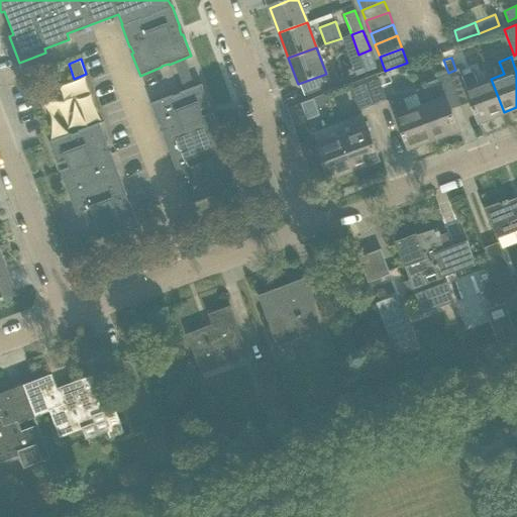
[(473,72),(462,76),(459,68),(455,70),(448,73),(458,97),(468,94),(479,122),(504,112),(491,79),(478,84),(473,72)]
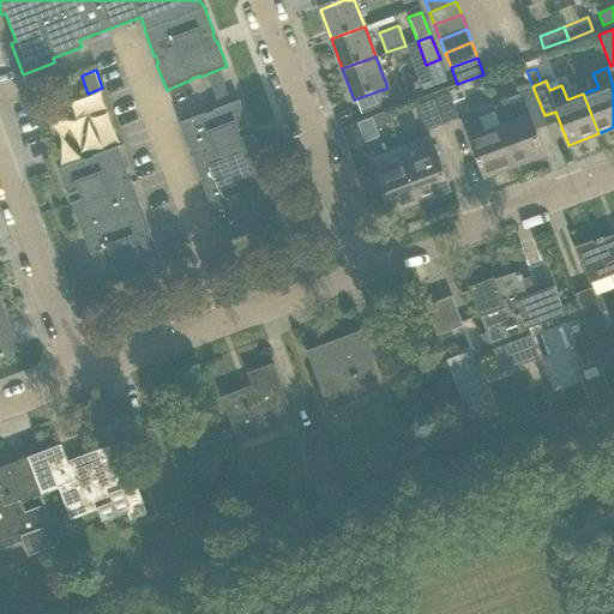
[(531,120),(545,115),(533,86),(519,91),(521,95),(505,101),(512,118),(499,122),(516,164),(545,154),(531,120)]
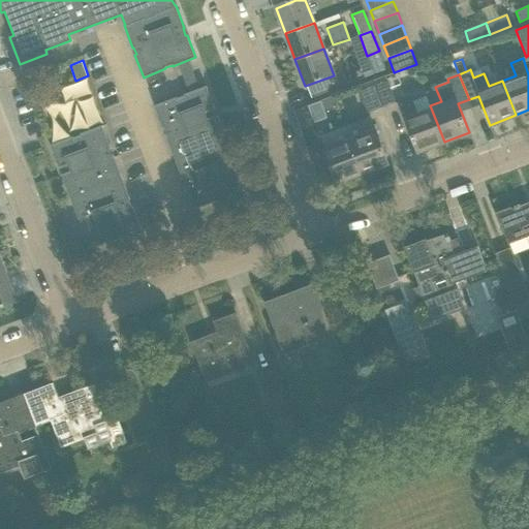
[(383,106),(396,101),(385,75),(373,80),(383,106)]
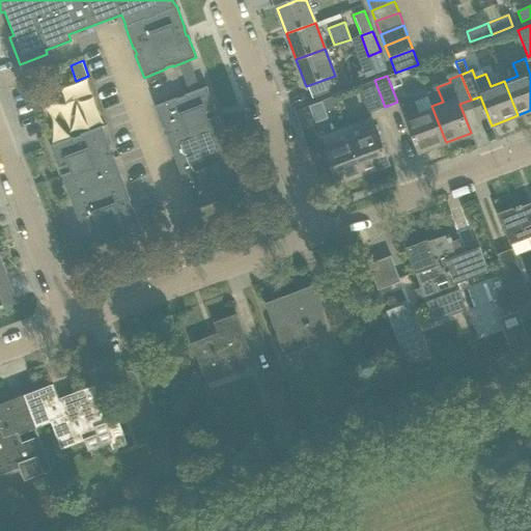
[(368,113),(385,107),(374,80),(359,86),(368,113)]
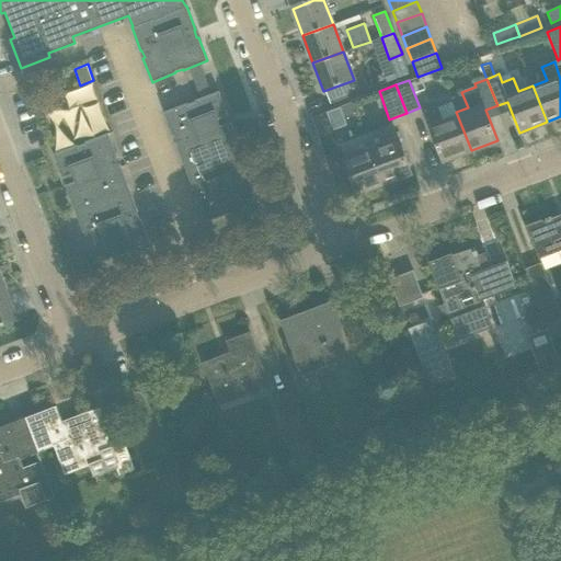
[(226,115),(227,115),(218,91),(194,100),(195,102),(187,104),(187,103),(163,112),(172,136),(174,135),(176,142),(175,144),(193,191),(195,191),(197,197),(196,198),(205,221),(229,213),(228,212),(236,208),(237,210),(260,202),(251,178),(250,178),(247,171),(249,170),(230,123),(229,123),(226,115)]
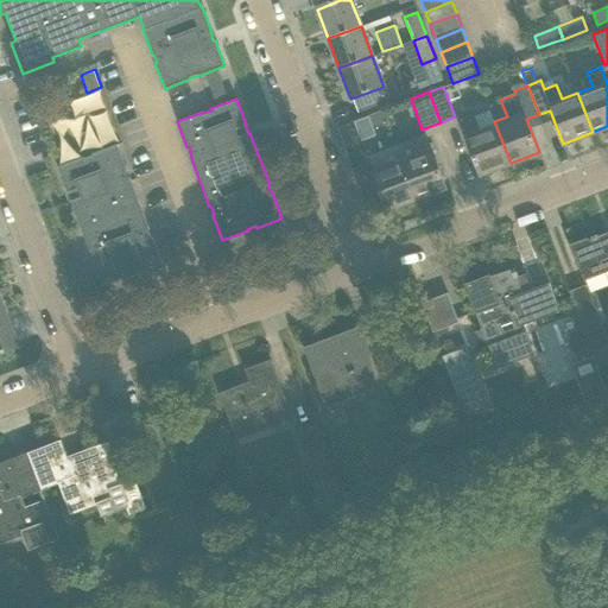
[(360,134),(387,124),(382,111),(355,121),(360,134)]
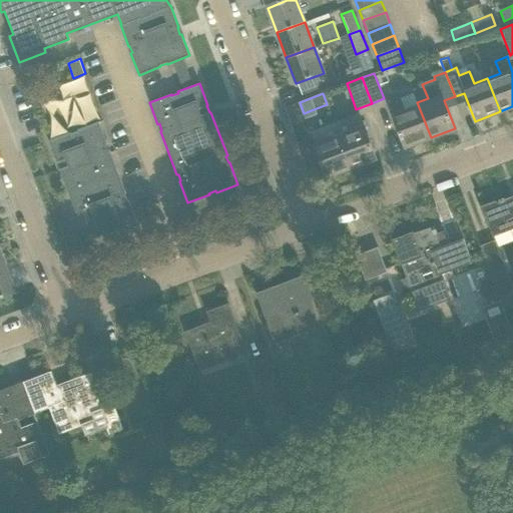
[(417,102),(404,108),(400,96),(389,101),(394,113),(393,113),(405,147),(431,137),(417,102)]
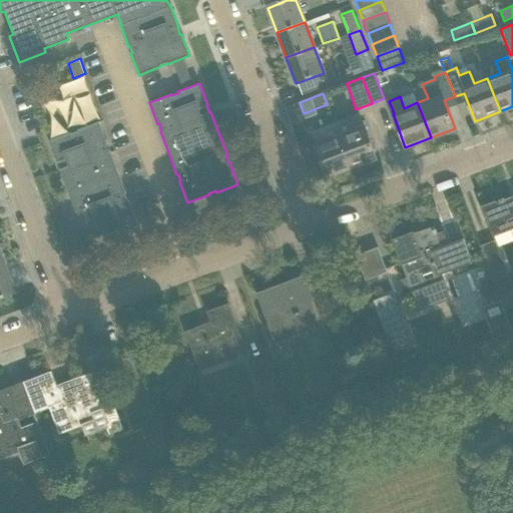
[(364,124),(363,125),(358,113),(335,122),(352,167),(376,158),(364,124)]
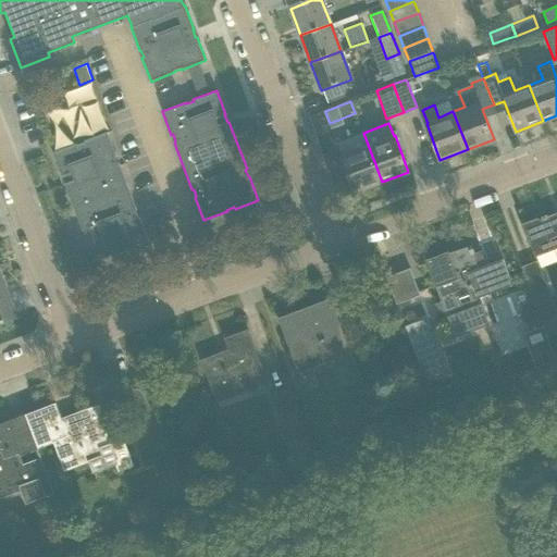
[(76,144),(52,152),(62,176),(63,176),(65,183),(64,184),(73,207),(79,223),(82,230),(84,230),(86,236),(85,237),(94,262),(118,254),(118,252),(118,251),(124,248),(125,250),(149,242),(139,217),(138,217),(135,210),(136,209),(127,186),(120,164),(119,163),(118,163),(115,157),(116,156),(108,132),(107,133),(86,140),(84,141),(84,143),(81,144),(77,145),(76,144)]
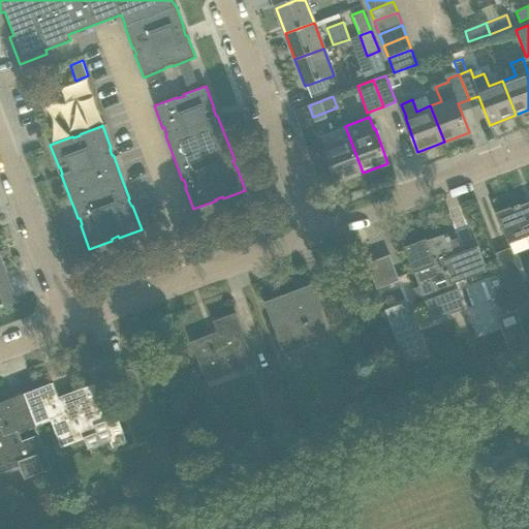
[(337,183),(363,173),(345,126),(319,135),(337,183)]
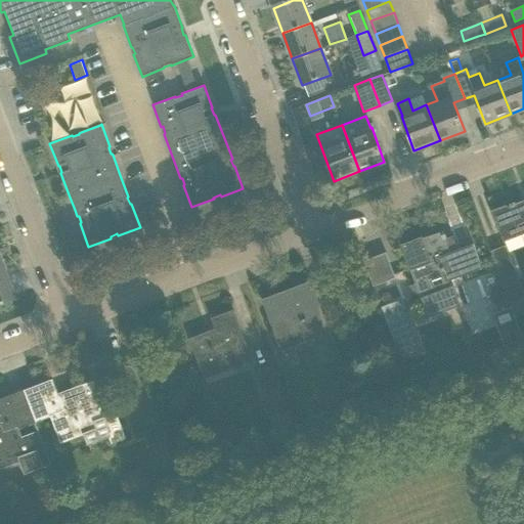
[(523,201),(493,213),(504,242),(523,233),(523,201)]
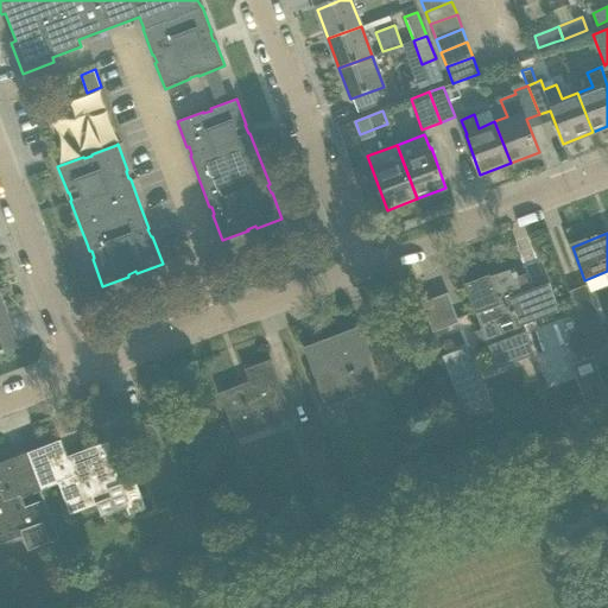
[(489,276),(466,284),(474,306),(495,363),(496,367),(511,362),(502,340),(526,331),(524,323),(558,310),(557,305),(549,284),(521,293),(515,277),(518,277),(515,272),(514,273),(513,268),(491,278),(489,276)]
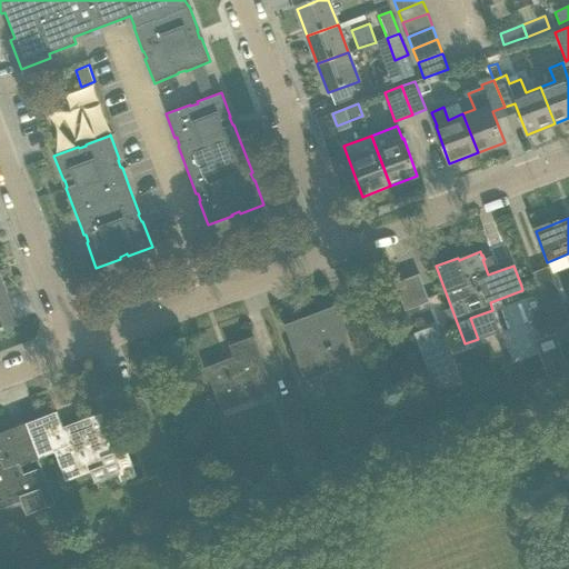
[(553,328),(568,321),(568,318),(549,267),(531,273),(553,328)]
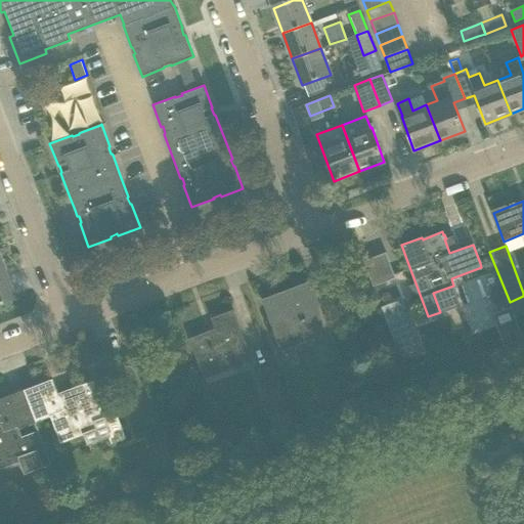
[(0,302),(13,298),(5,274),(0,275),(0,302)]
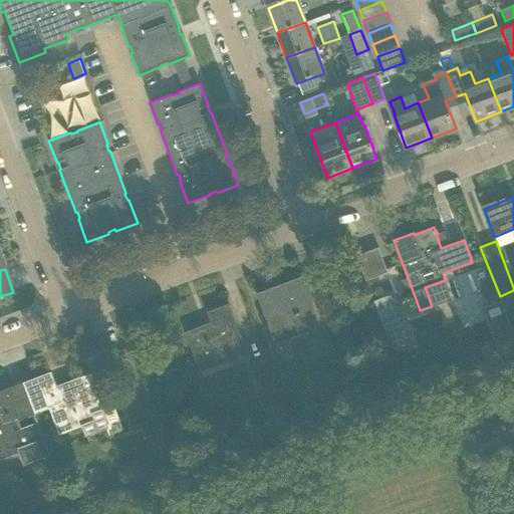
[(323,326),(311,294),(304,276),(256,294),(275,344),(323,326)]
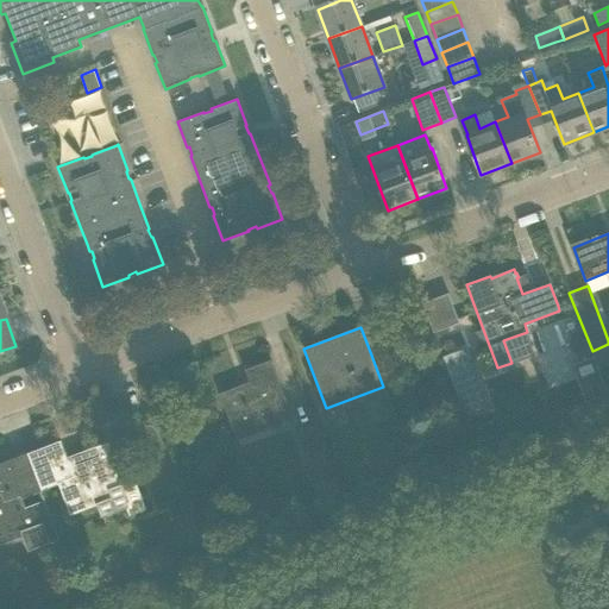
[(466,347),(443,357),(463,409),(487,400),(466,347)]
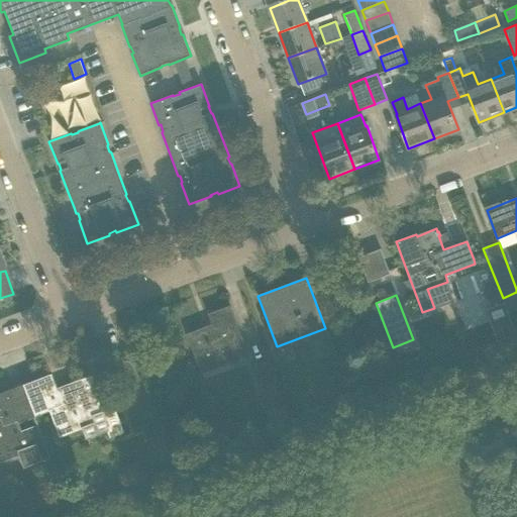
[(248,355),(237,325),(229,306),(208,314),(212,325),(187,334),(202,375),(248,355)]
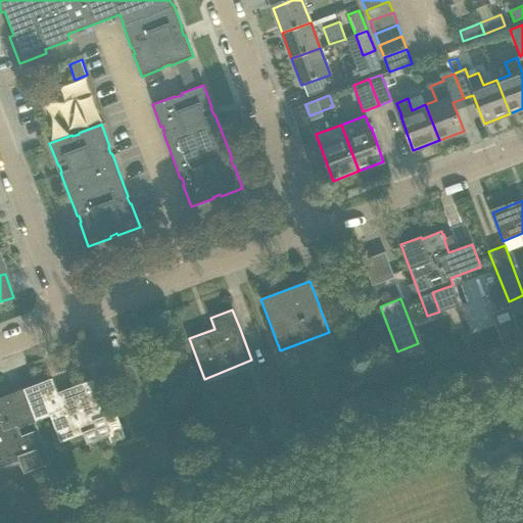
[(65,397),(57,400),(50,379),(21,390),(34,422),(53,414),(62,439),(94,428),(89,416),(98,413),(109,443),(124,438),(108,395),(107,396),(108,398),(98,402),(91,383),(63,393),(65,397)]
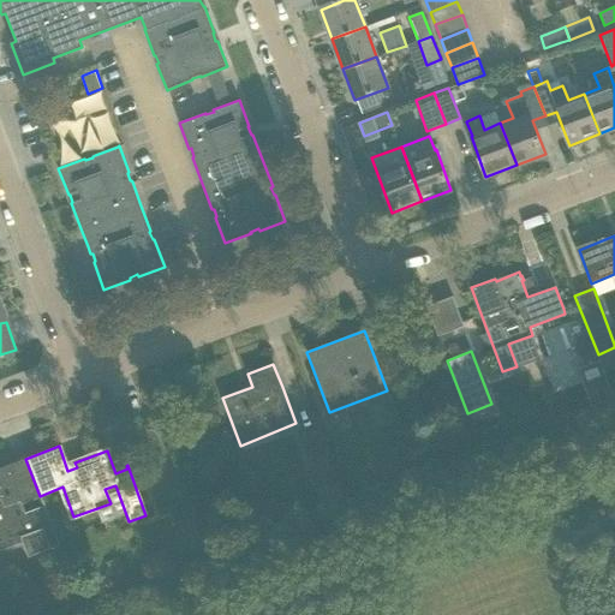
[(40,496),(25,459),(0,467),(0,550),(28,539),(33,554),(58,544),(40,496)]
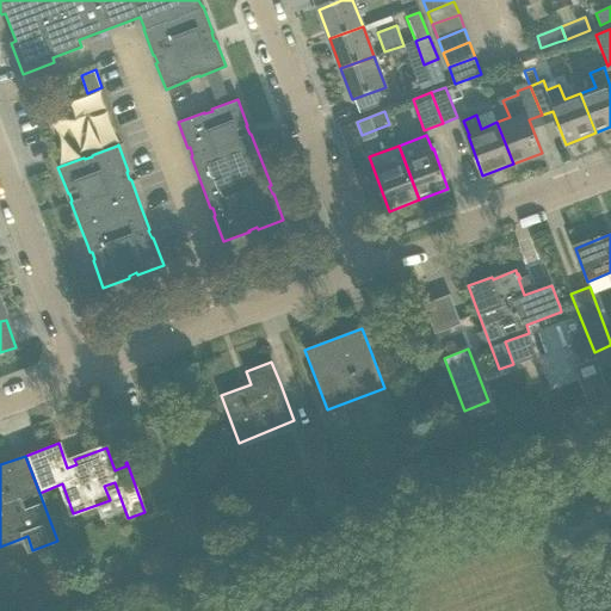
[(322,503),(340,495),(334,481),(316,488),(322,503)]
